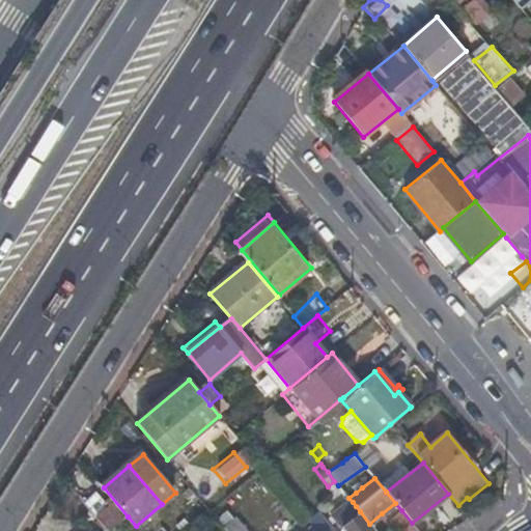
[(356,493),(362,487),(357,482),(352,487),(356,493)]
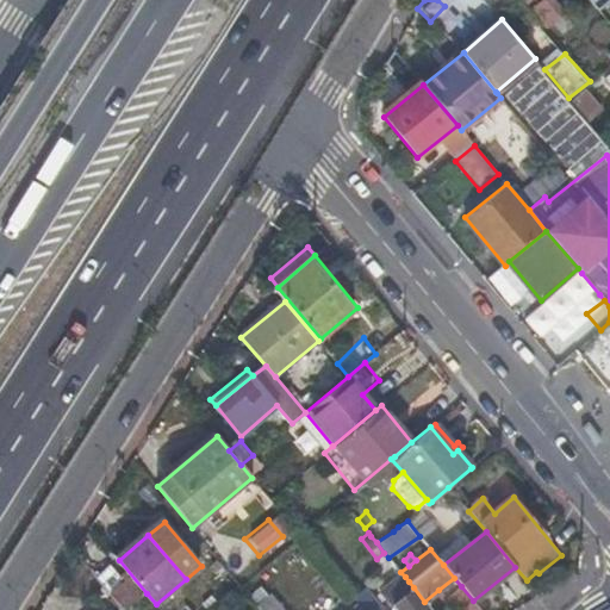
[(431,609),(424,602),(414,587),(409,582),(405,577),(384,595),(392,605),(396,609),(431,609)]
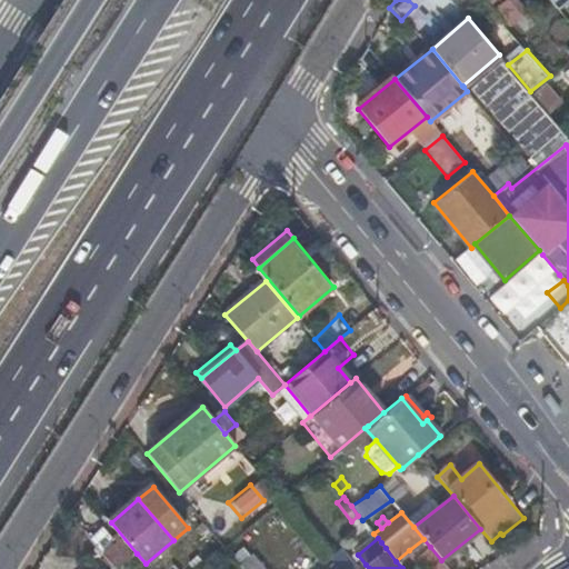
[(322,548),(339,568),(357,568),(358,568),(332,539),(322,548)]
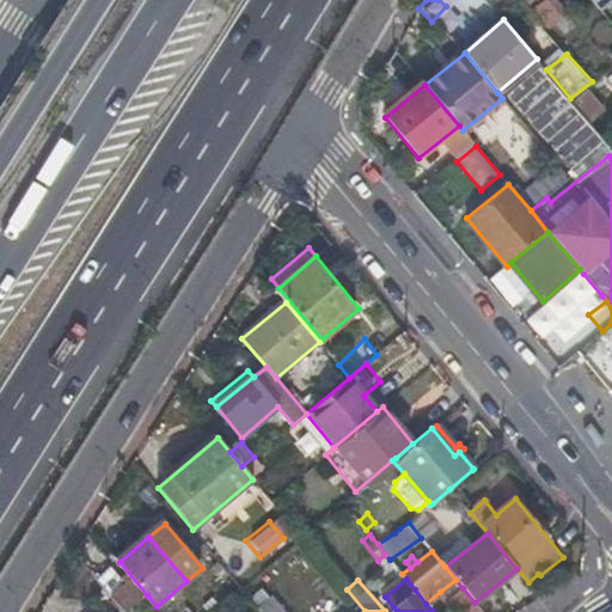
[(459,609),(461,611),(483,611),(478,606),(475,603),(463,588),(458,592),(466,601),(459,609)]
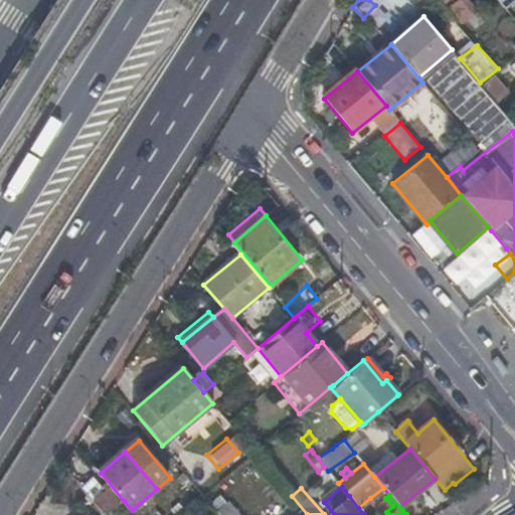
[(358,508),(364,514),(369,514),(376,510),(372,504),(374,503),(370,498),(358,508)]
